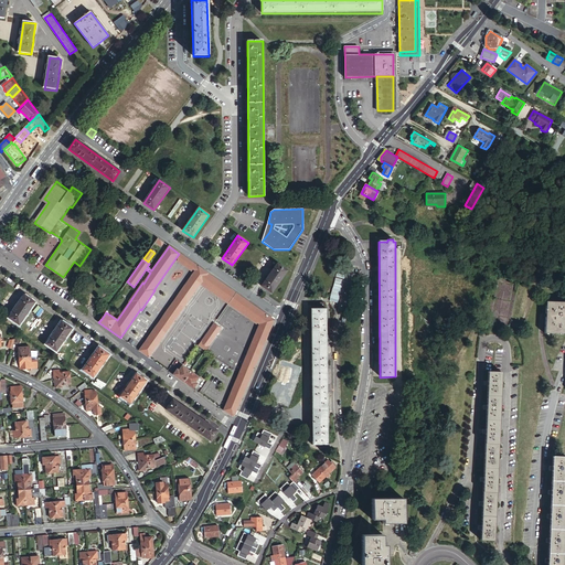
[(198,267),(179,254),(176,258),(178,259),(177,260),(192,272),(192,270),(194,272),(198,267)]
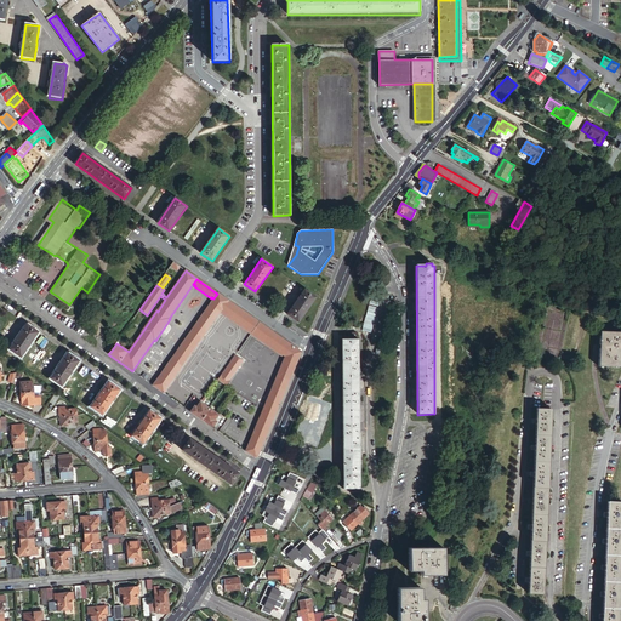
[(317,297),(305,289),(288,314),(298,322),(317,297)]
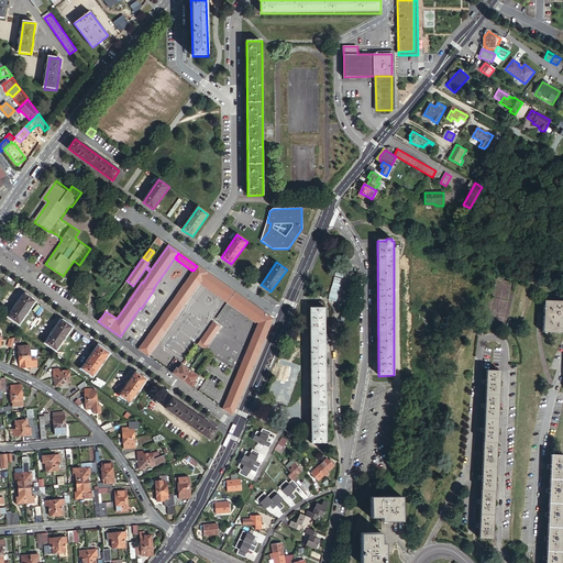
[(194,271),(139,350),(148,356),(200,282),(207,273),(197,266),(194,271)]
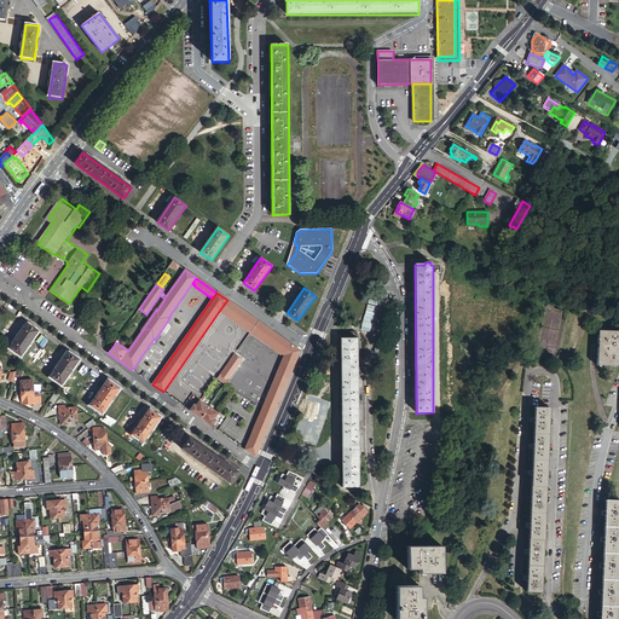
[(247,314),(227,300),(220,310),(241,324),(247,314)]
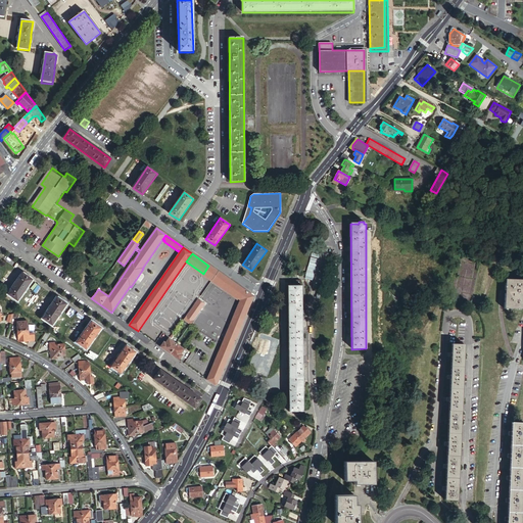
[(208,266),(203,274),(211,280),(218,272),(208,266)]
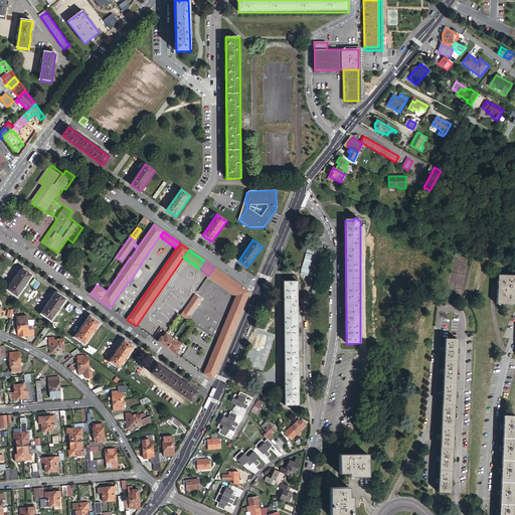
[(217,282),(223,274),(214,268),(208,276),(217,282)]
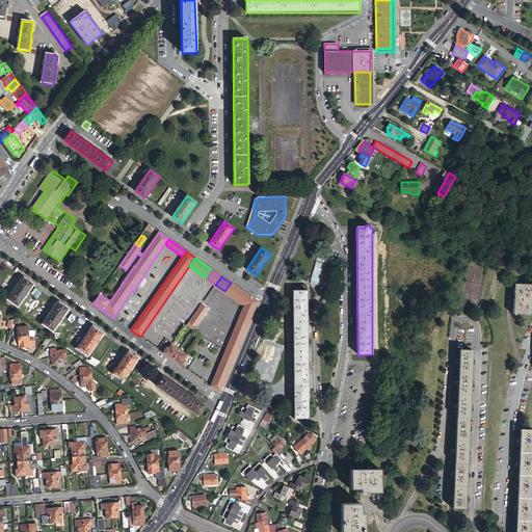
[(32,285),(23,277),(7,299),(17,306),(32,285)]
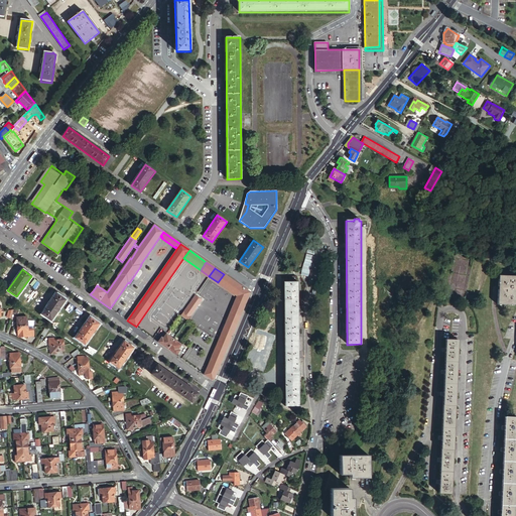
[(237,296),(241,286),(224,274),(218,282),(237,296)]
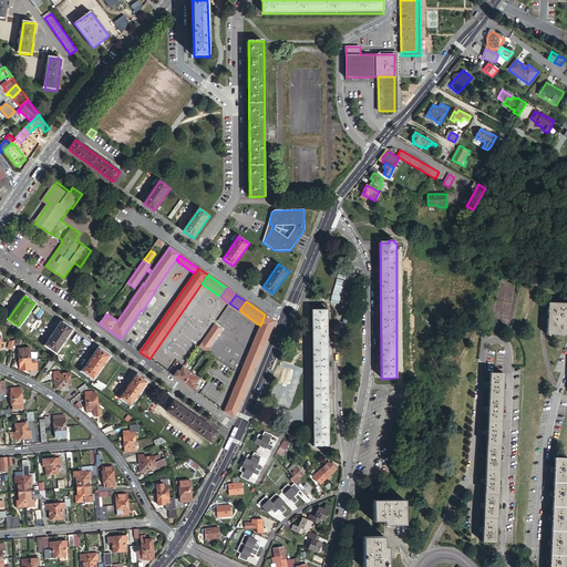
[(566,301),(549,301),(548,333),(566,333),(566,301)]
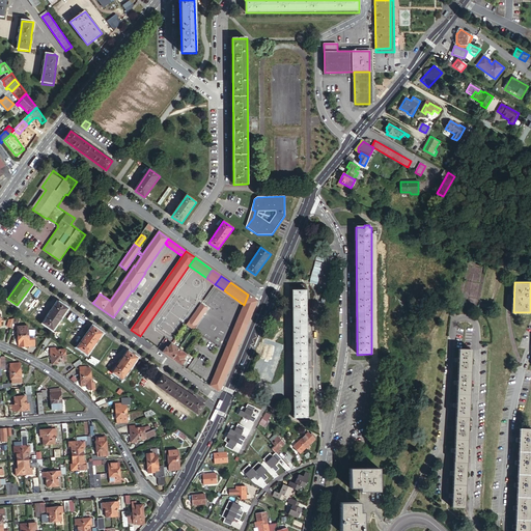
[(305,290),(298,290),(292,290),(292,418),(307,418),(306,290),(305,290)]
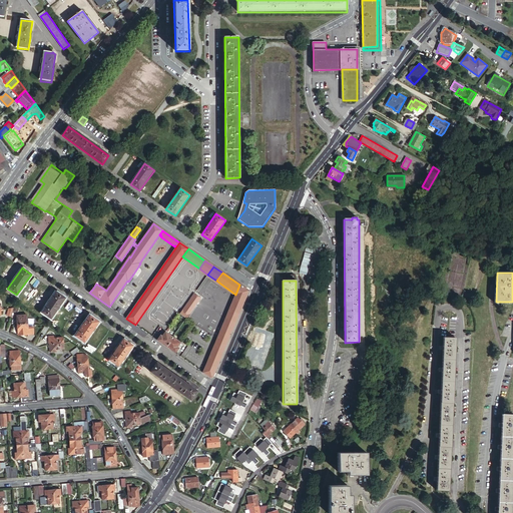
[(235,295),(203,373),(210,378),(212,378),(248,291),(239,285),(235,295)]
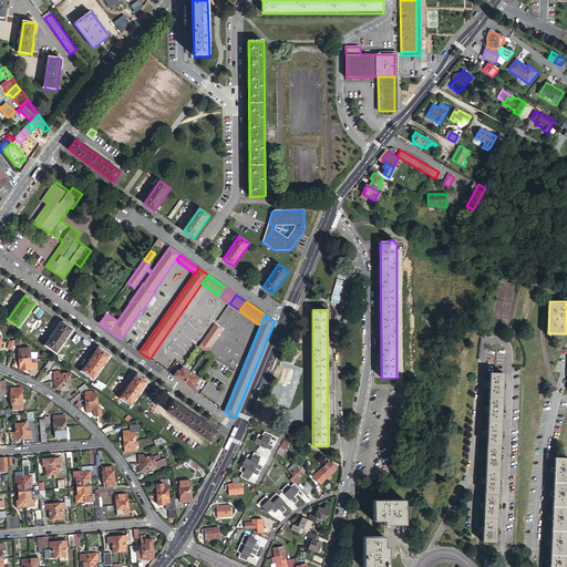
[(72,329),(62,322),(45,344),(55,351),(72,329)]
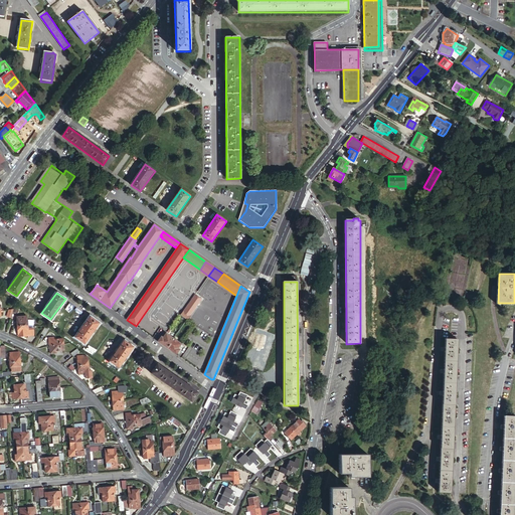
[(201,300),(195,296),(194,295),(181,315),(187,320),(201,300)]
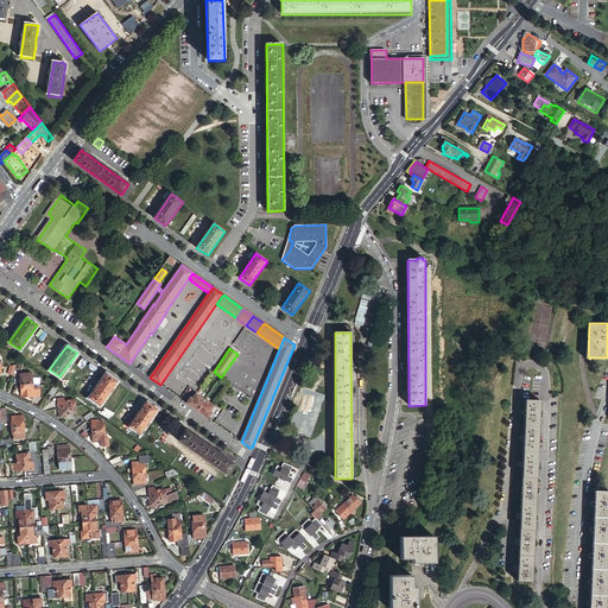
[(19,373),(20,384),(32,384),(32,375),(27,375),(27,373),(19,373)]
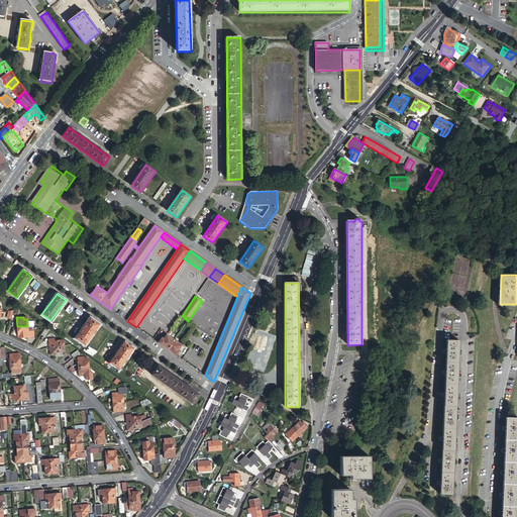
[(99,324),(90,317),(76,338),(85,344),(99,324)]
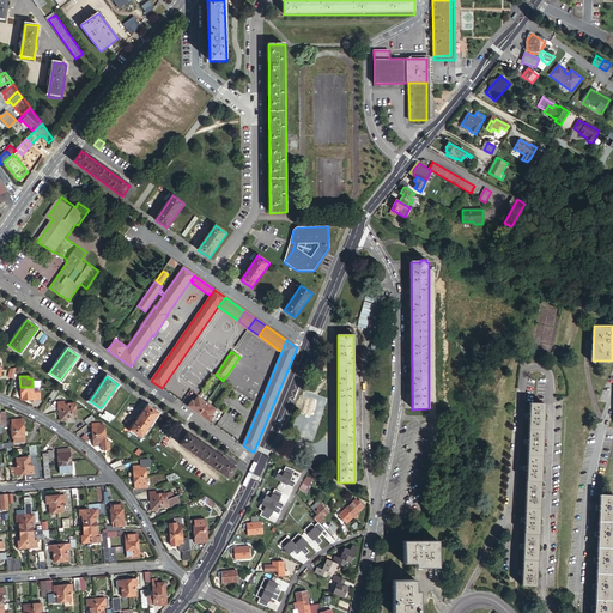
[(32,387),(20,387),(20,399),(29,398),(29,402),(38,401),(37,389),(32,389),(32,387)]
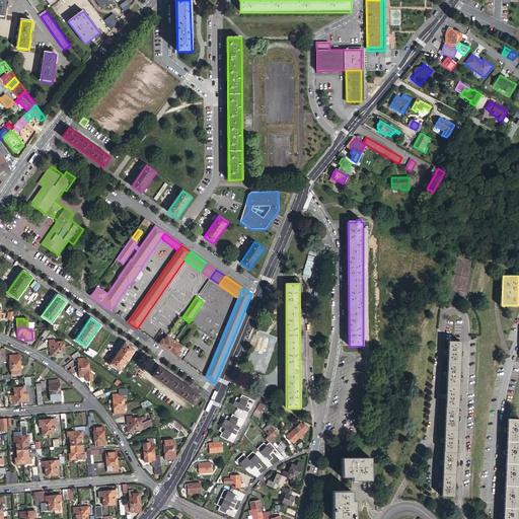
[(163,340),(159,345),(168,351),(175,342),(167,337),(164,341),(163,340)]
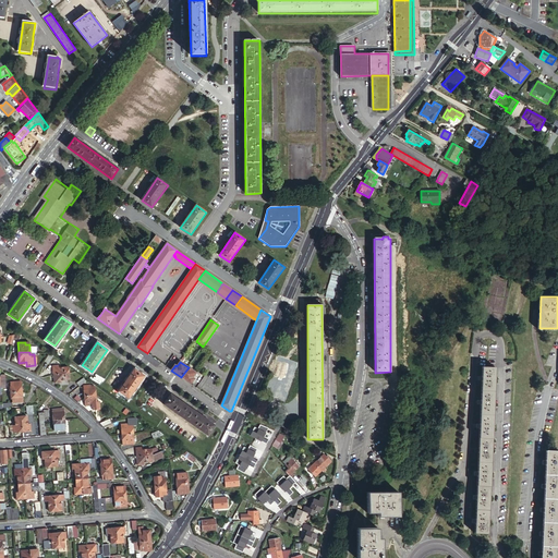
[(53,366),(53,375),(70,374),(69,367),(60,368),(60,366),(53,366)]
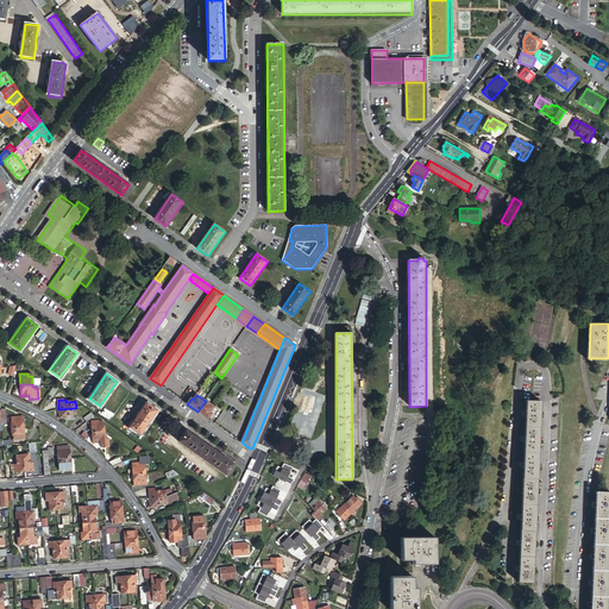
[(198,412),(208,419),(213,414),(211,413),(214,407),(206,401),(198,412)]
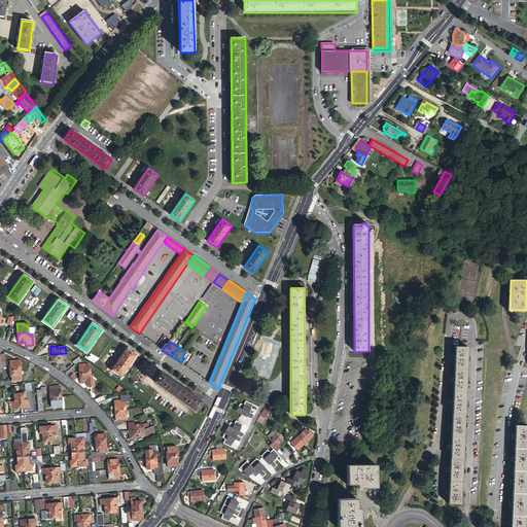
[(467,347),(455,347),(455,356),(452,356),(452,359),(455,360),(454,379),(452,378),(451,382),(454,382),(453,401),(451,401),(450,405),(453,405),(452,424),(450,424),(449,428),(452,428),(451,446),(449,446),(449,450),(451,450),(450,468),(448,468),(448,472),(450,472),(449,491),(447,491),(447,494),(449,495),(448,503),(460,504),(467,347)]
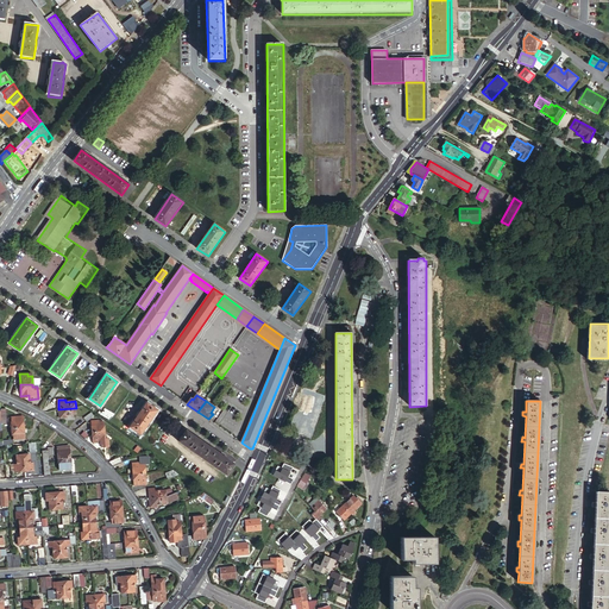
[(157,410),(146,402),(130,426),(140,434),(157,410)]
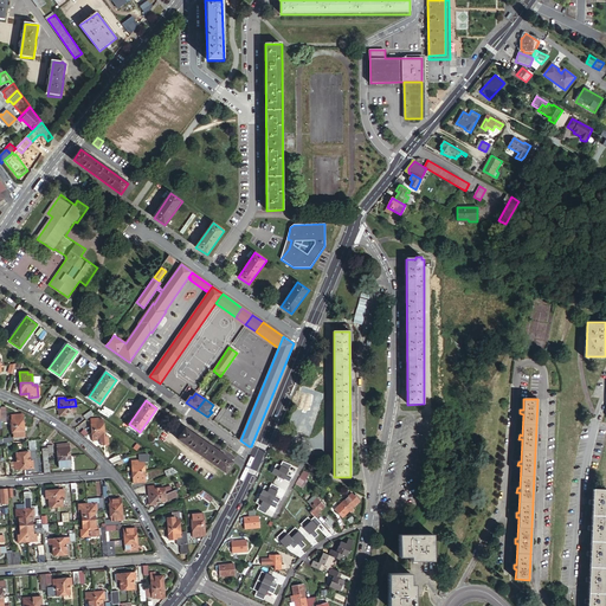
[(76,406),(58,407),(59,417),(66,417),(66,414),(76,413),(76,406)]
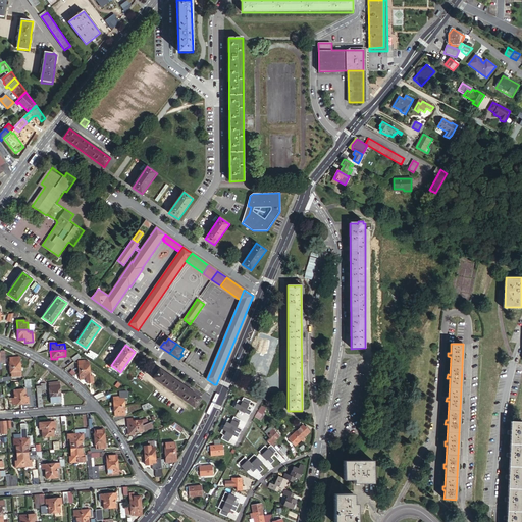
[(10,362),(11,368),(22,367),(21,358),(9,359),(9,362),(10,362)]
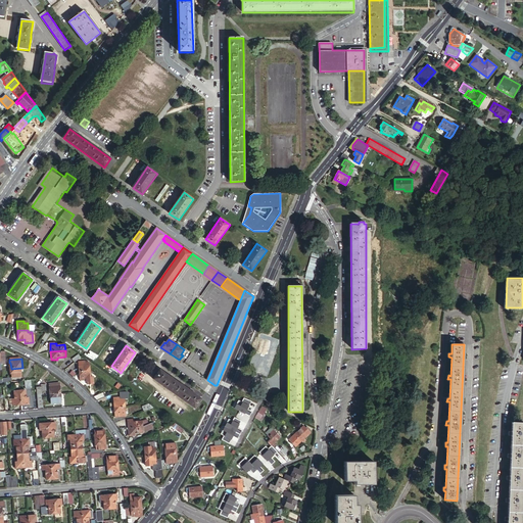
[(78,362),(79,371),(89,370),(88,362),(85,363),(85,361),(78,362)]
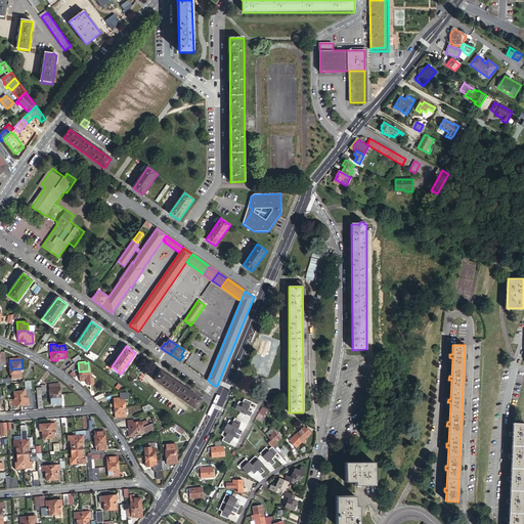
[(23,368),(11,369),(11,375),(12,375),(13,379),(24,378),(23,368)]
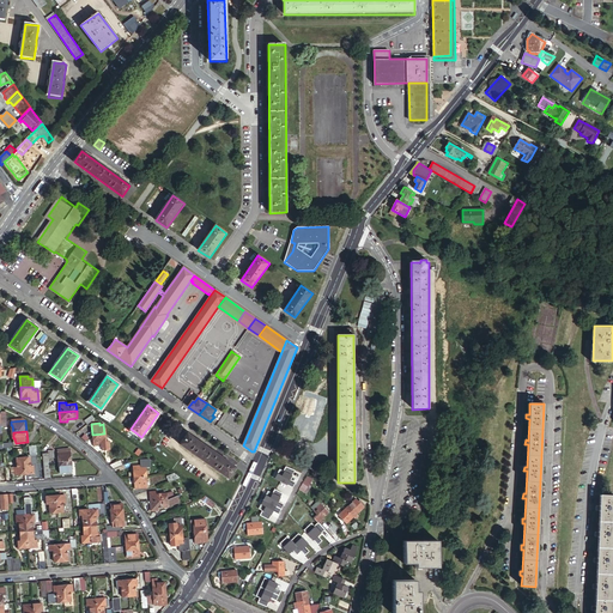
[(236,467),(187,432),(178,444),(229,478),(236,467)]
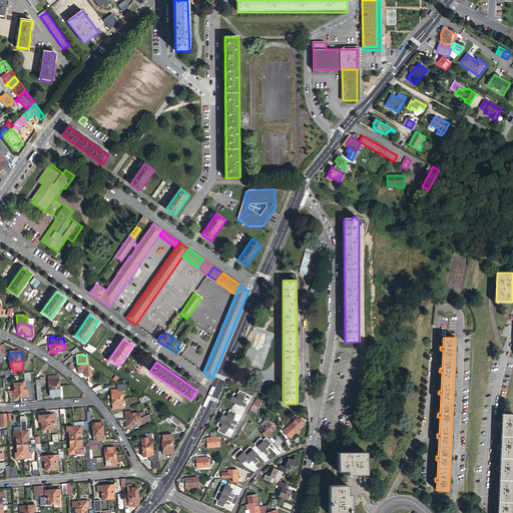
[(87,363),(77,364),(78,373),(84,373),(85,373),(85,371),(88,371),(88,369),(87,363)]
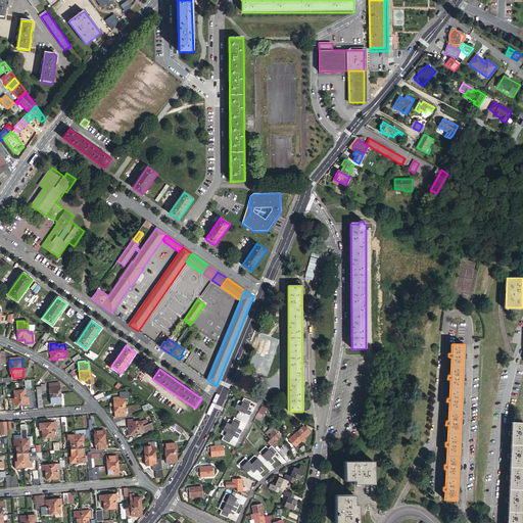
[(50,394),(61,393),(60,383),(50,384),(50,388),(49,388),(50,394)]
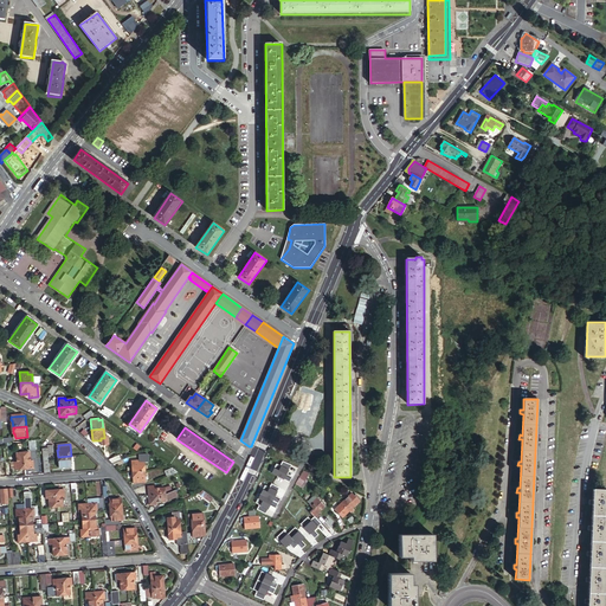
[(49,449),(43,449),(43,458),(49,458),(50,458),(49,455),(55,455),(53,445),(49,445),(49,449)]
